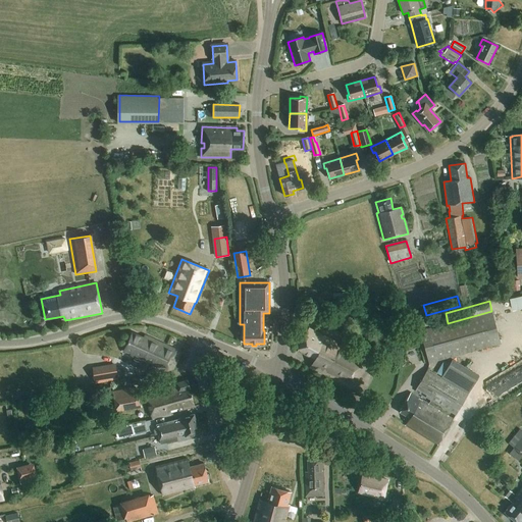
[(491,312),(420,331),(429,363),(501,344),(491,312)]
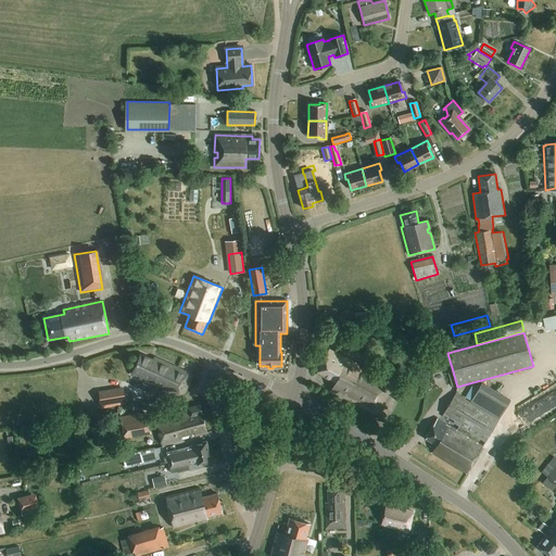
[(445,343),(446,350),(459,345),(460,346),(475,342),(472,335),(455,339),(455,340),(445,343)]
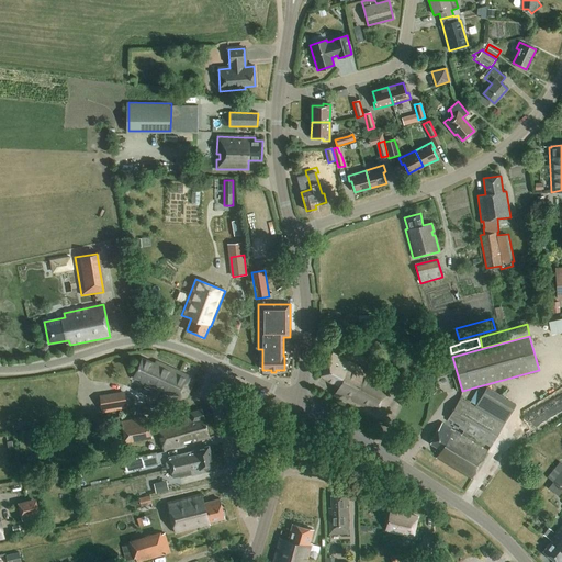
[(353,343),(347,355),(366,364),(371,352),(353,343)]
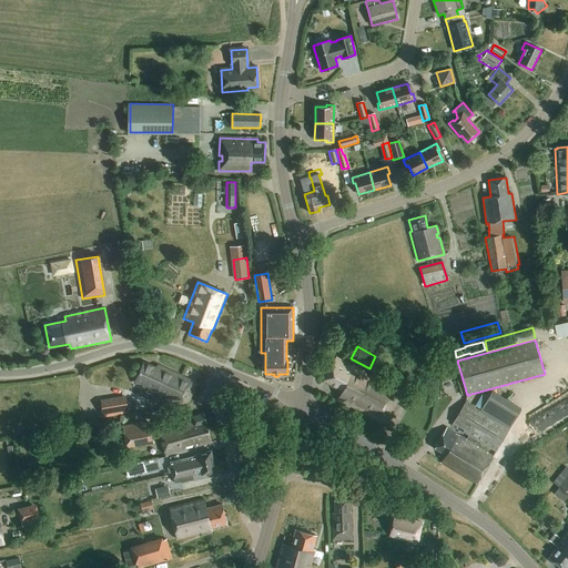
[(366,374),(336,358),(324,382),(342,392),(337,399),(383,424),(399,391),(373,377),(372,381),(365,377),(366,374)]
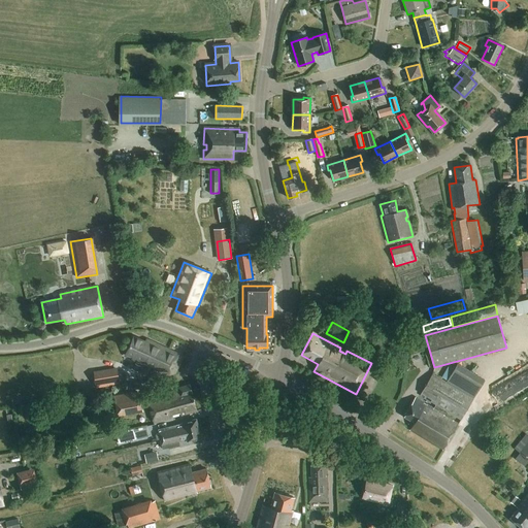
[(144,342),(133,337),(125,356),(142,364),(142,363),(146,365),(146,366),(151,368),(152,367),(154,368),(153,369),(168,376),(178,355),(146,339),(144,342)]
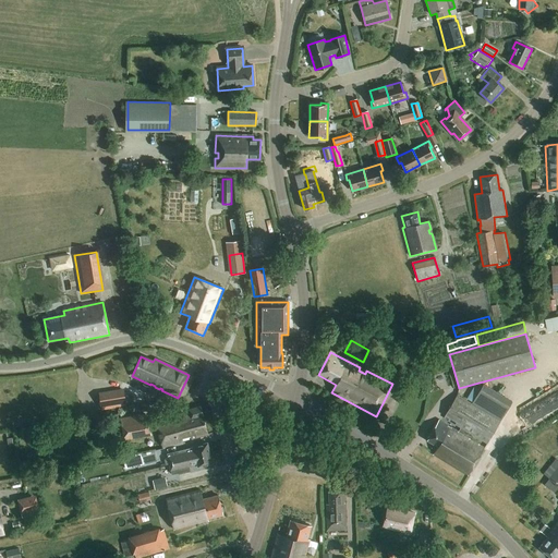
[(124,391),(99,396),(101,410),(126,405),(124,391)]
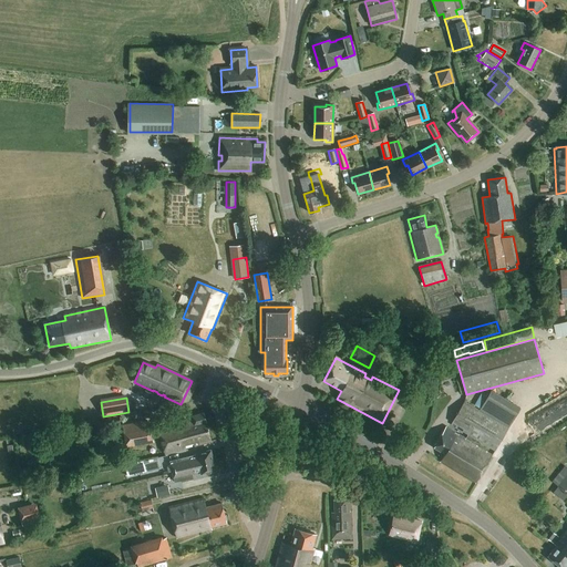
[(508,429),(464,402),(453,423),(463,430),(462,431),(468,435),(466,439),(446,428),(434,447),(445,454),(440,462),(475,483),(492,455),(470,442),(472,437),(494,452),(508,429)]
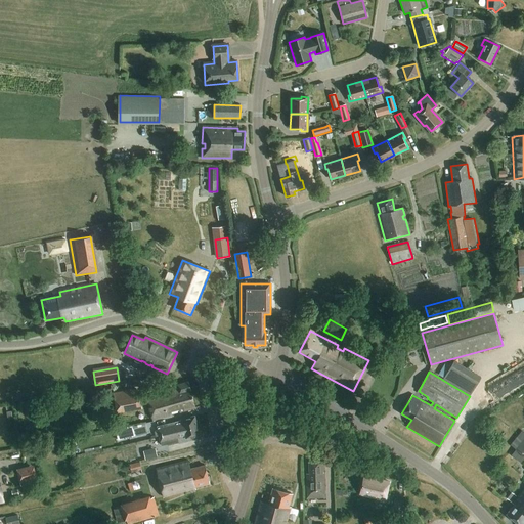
[(195,408),(188,382),(177,385),(178,390),(166,393),(166,397),(161,398),(160,395),(153,396),(154,398),(147,400),(153,420),(178,413),(177,411),(179,411),(180,412),(195,408)]
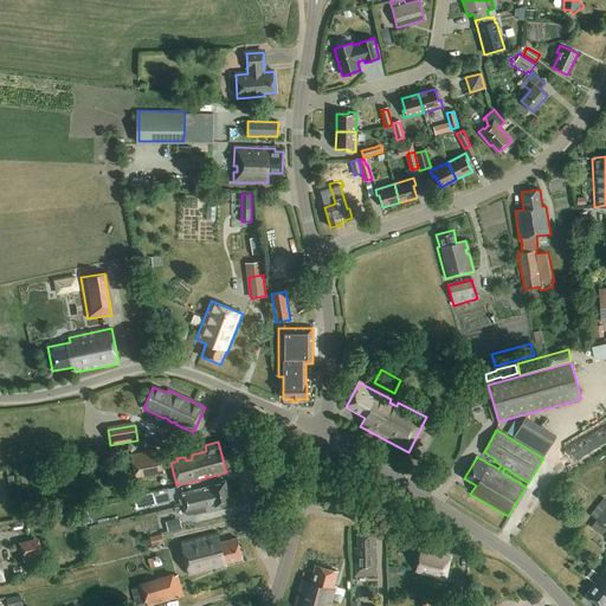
[(163,475),(159,449),(131,455),(136,481),(163,475)]
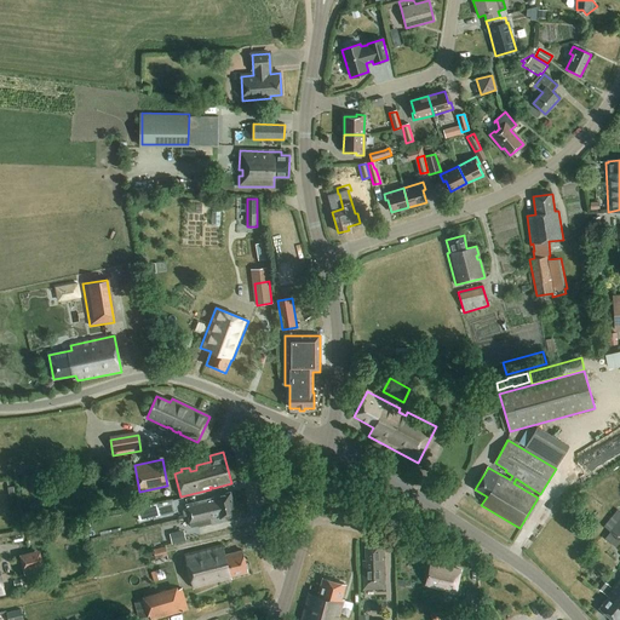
[(183,511),(184,517),(188,516),(188,514),(210,509),(211,509),(213,509),(213,507),(217,506),(217,507),(233,504),(230,493),(216,497),(216,498),(185,505),(187,510),(183,511)]
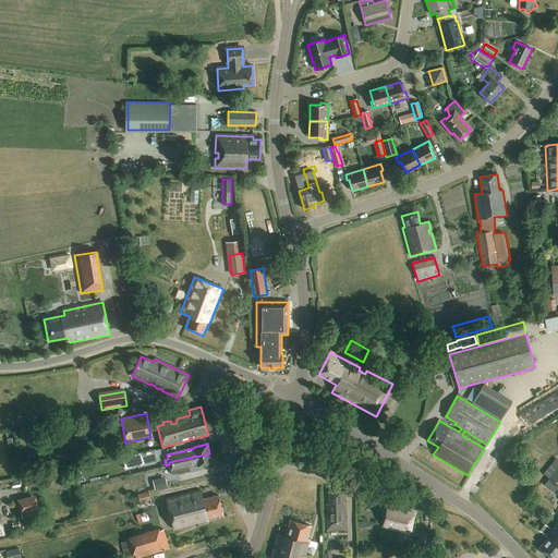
[(143,457),(145,464),(157,461),(156,453),(143,457)]
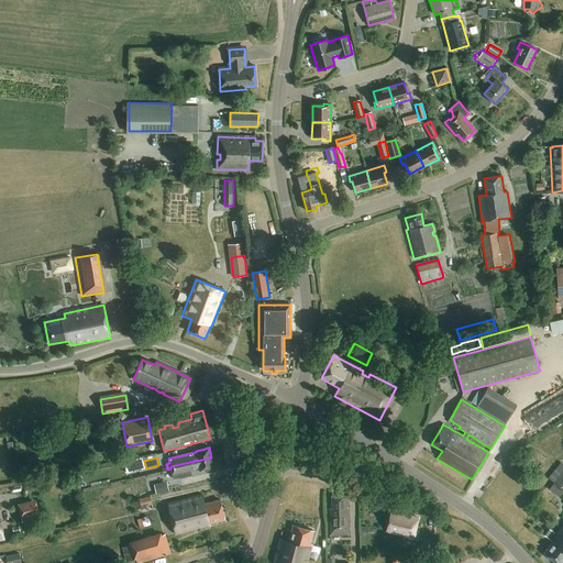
[(167,470),(162,471),(164,481),(173,478),(174,479),(191,475),(190,472),(200,470),(200,471),(213,467),(211,457),(197,461),(197,460),(194,461),(194,462),(191,462),(190,462),(170,466),(170,468),(167,470)]
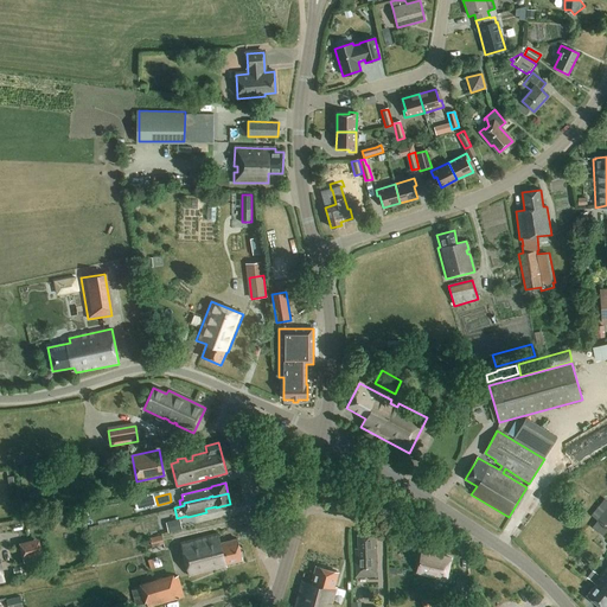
[(606,534),(606,531),(606,496),(594,513),(600,518),(595,525),(606,534)]
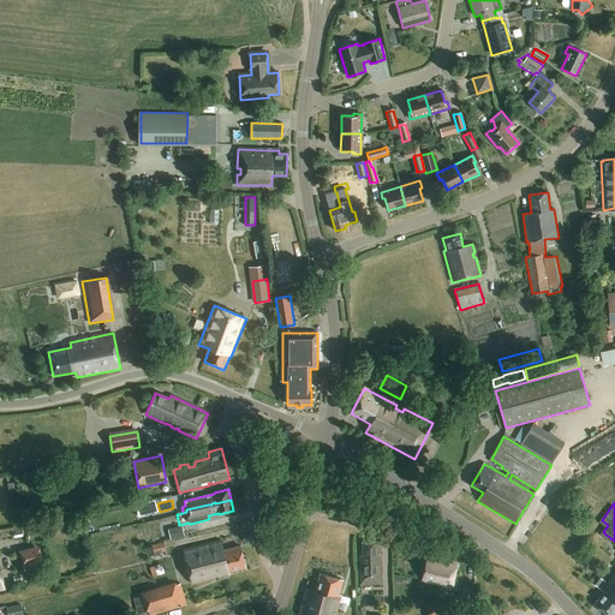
[(224,550),(221,541),(183,550),(192,584),(230,574),(228,572),(246,568),(245,566),(246,566),(245,560),(244,560),(240,547),(224,550)]
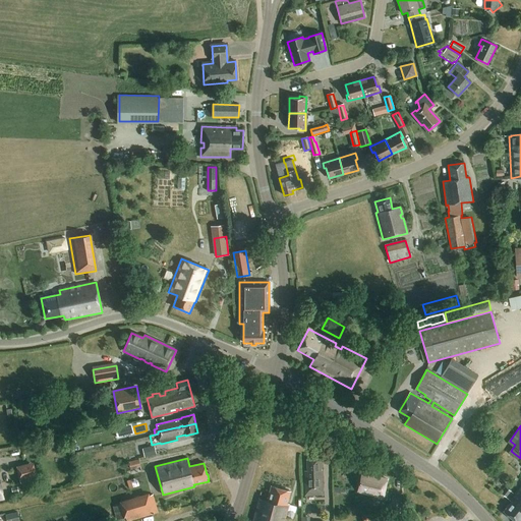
[(322,458),(307,459),(307,471),(304,471),(305,496),(324,496),(322,458)]
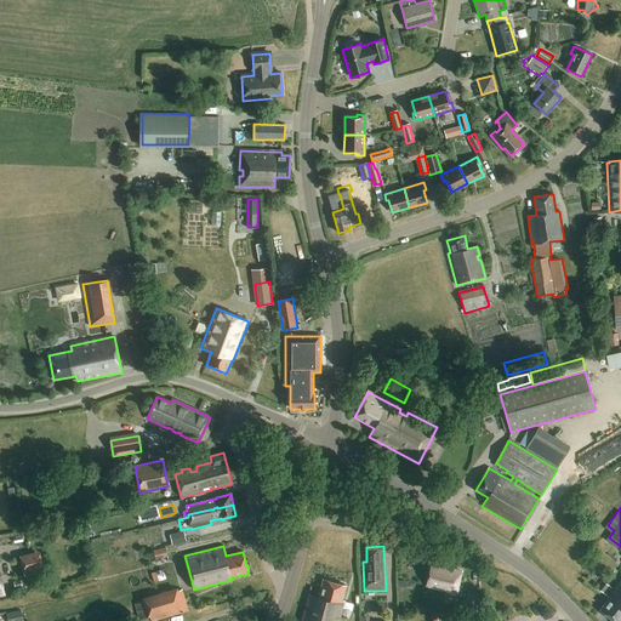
[(153,551),(155,559),(167,556),(165,547),(153,551)]
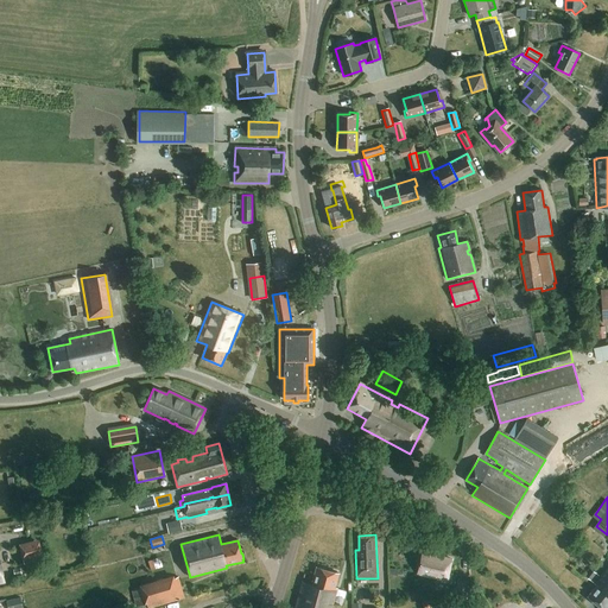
[(19,544),(24,564),(43,559),(38,540),(19,544)]
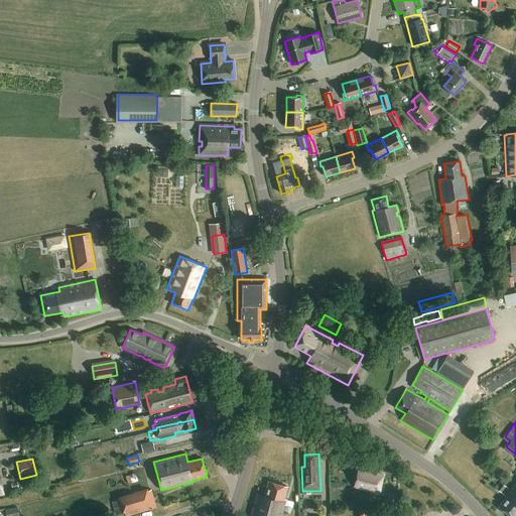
[(365,473),(358,471),(354,488),(379,494),(383,475),(365,471),(365,473)]
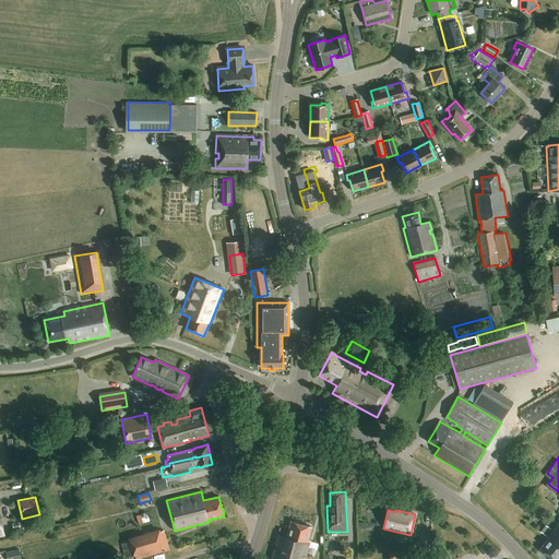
[(548,538),(540,549),(551,558),(558,558),(558,521),(547,537),(548,538)]
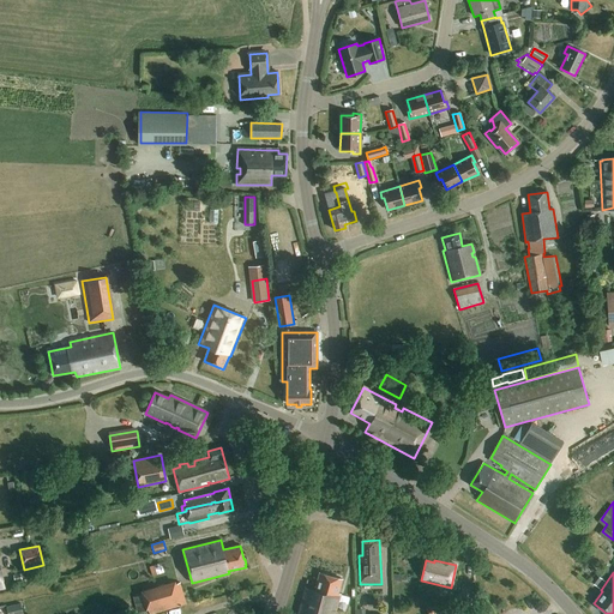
[(342,579),(320,573),(314,590),(305,588),(296,613),(335,613),(341,595),(338,594),(342,579)]
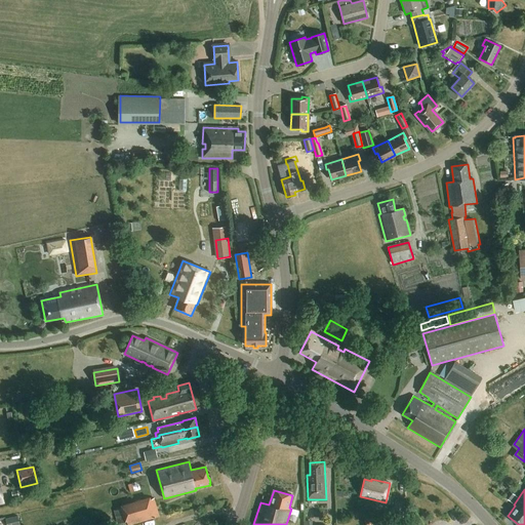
[(514,494),(510,491),(505,497),(509,500),(514,494)]
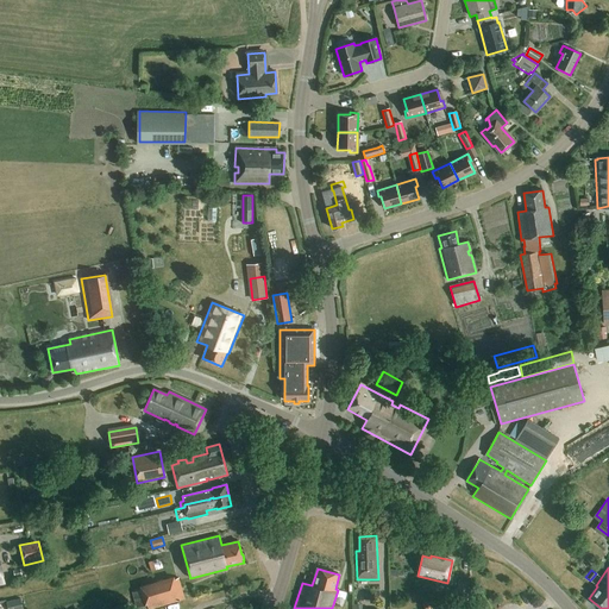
[(137,608),(146,604),(148,608),(151,608),(184,600),(179,578),(174,579),(173,576),(139,586),(140,591),(132,594),(137,608)]
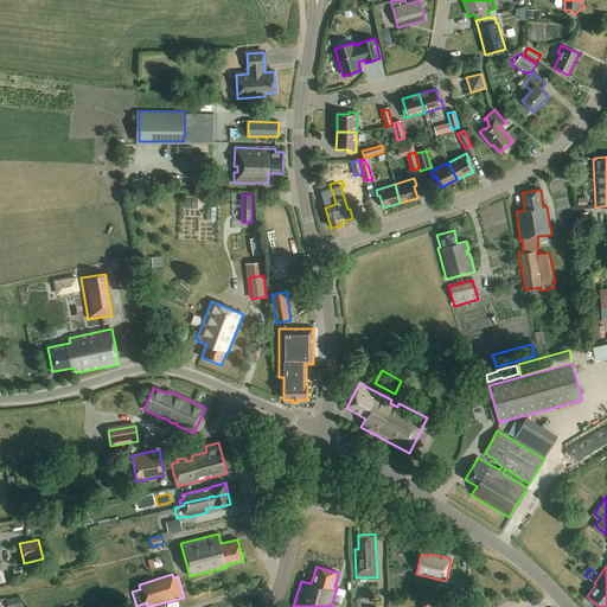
[(467,580),(457,580),(457,598),(466,599),(467,580)]
